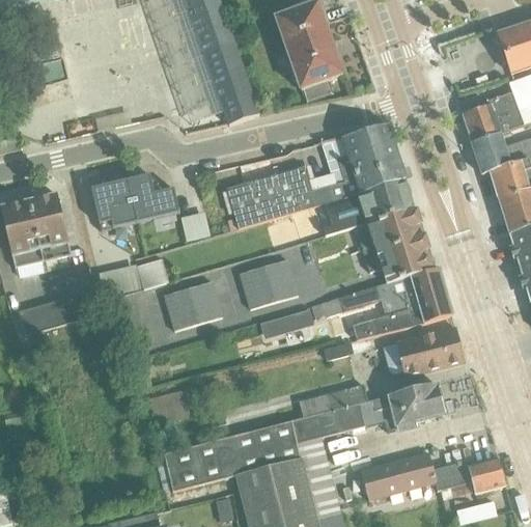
[(185,0),(224,112),(229,125),(260,114),(220,0),(0,0),(0,11),(51,0),(151,0),(151,1),(155,0),(185,0)]
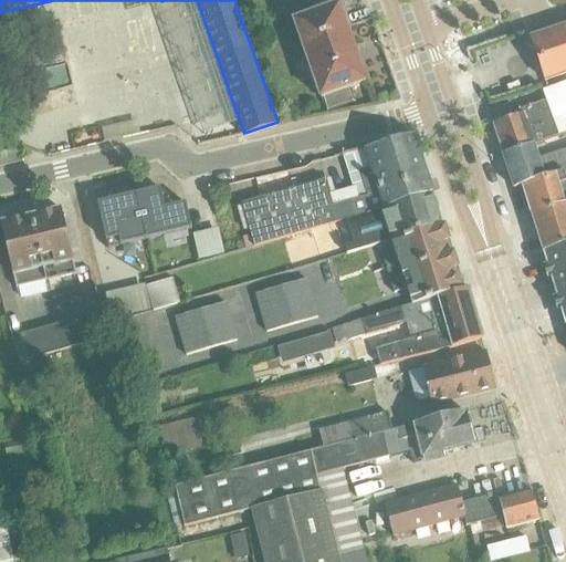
[(157,0),(203,132),(239,120),(197,0),(165,0),(161,1),(161,0),(157,0)]
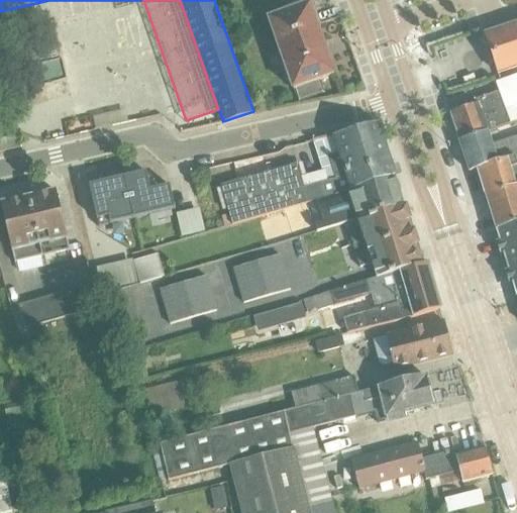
[(277,0),(279,6),(265,11),(267,18),(268,18),(293,87),(294,87),(327,75),(334,72),(317,23),(319,23),(311,2),(310,2),(309,0),(299,0),(296,1),(296,0),(277,0)]
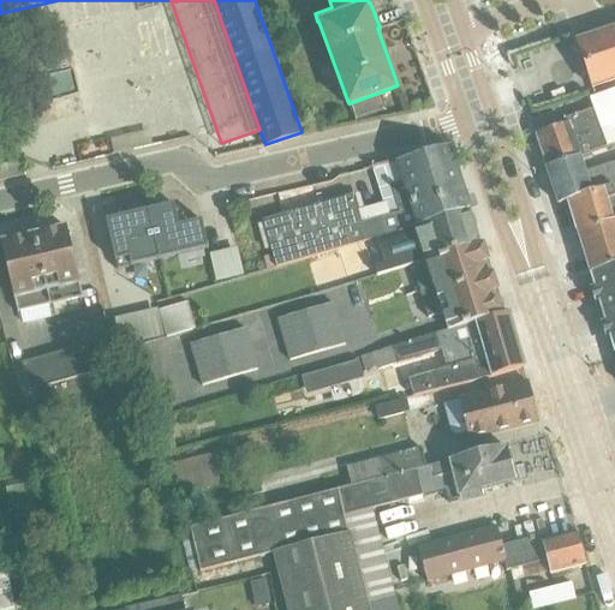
[(614,25),(579,39),(579,37),(577,39),(577,41),(578,41),(591,82),(591,84),(592,84),(614,76),(614,25)]
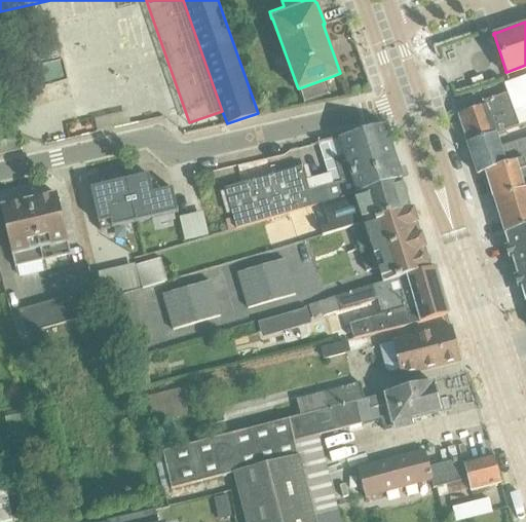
[(496,131),(525,119),(525,73),(509,80),(512,89),(483,99),(485,104),(457,113),(467,142),(496,131)]
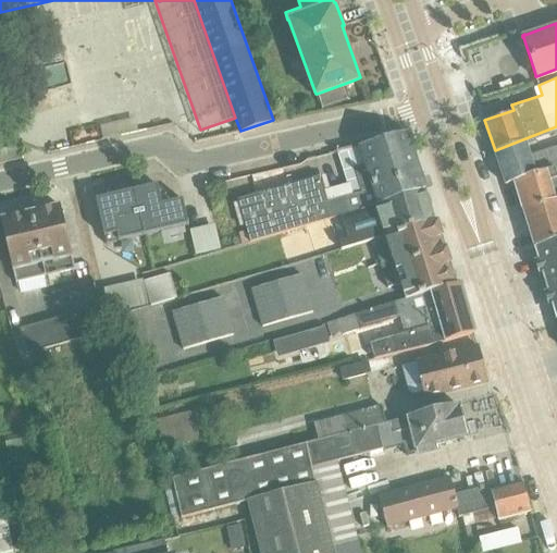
[(355,85),(353,81),(317,94),(321,108),(350,98),(346,87),(355,85)]
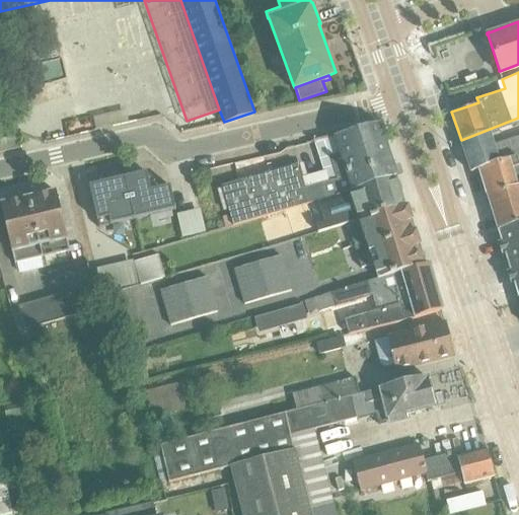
[(126,104),(92,113),(95,127),(130,120),(126,104)]
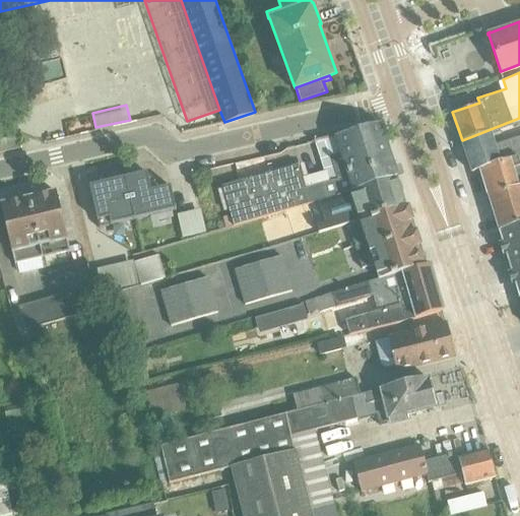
[(396,176),(379,121),(314,138),(321,170),(303,175),(299,162),(221,183),(230,212),(222,214),(225,224),(319,198),(396,176)]
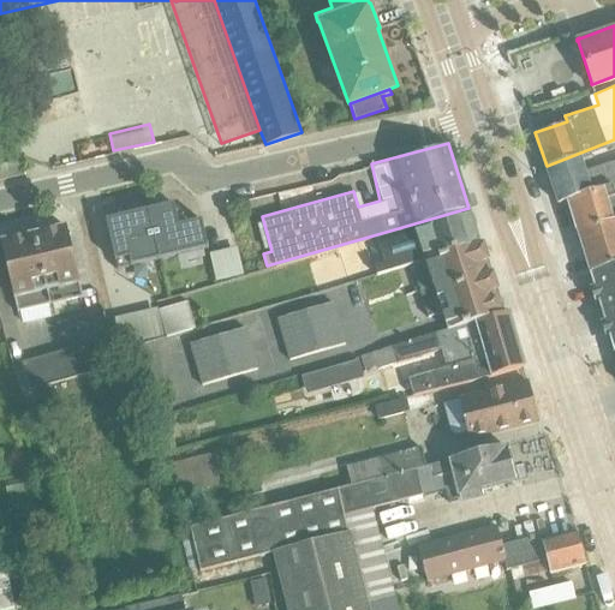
[(568,198),(614,181),(614,157),(586,168),(580,153),(547,166),(559,202),(568,198)]
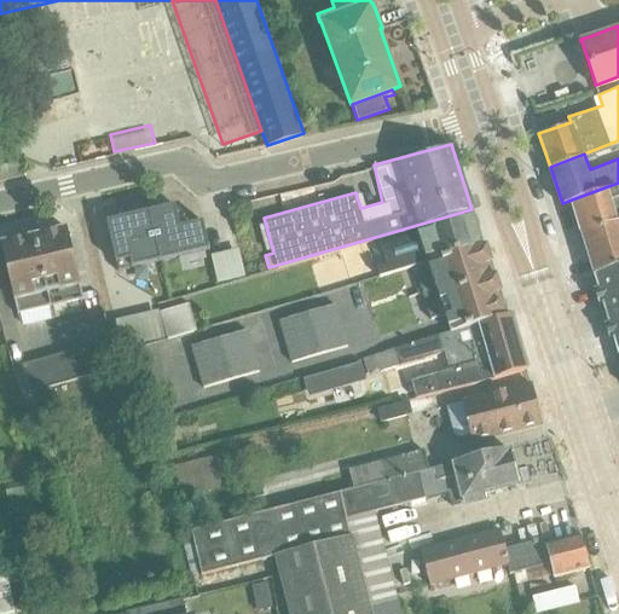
[(582,231),(618,218),(618,183),(572,200),(580,231),(582,231)]
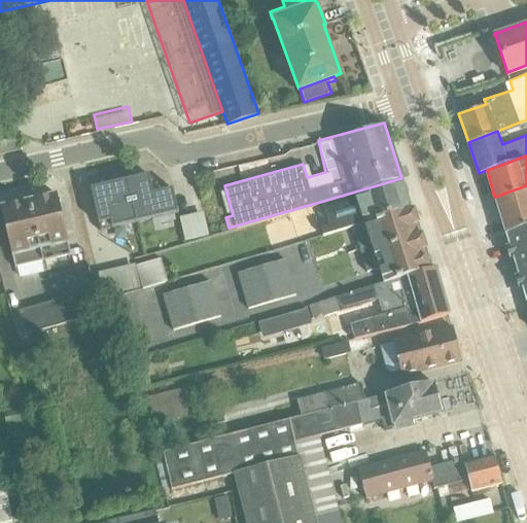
[(127,178),(137,221),(179,211),(173,186),(165,188),(149,173),(127,178)]
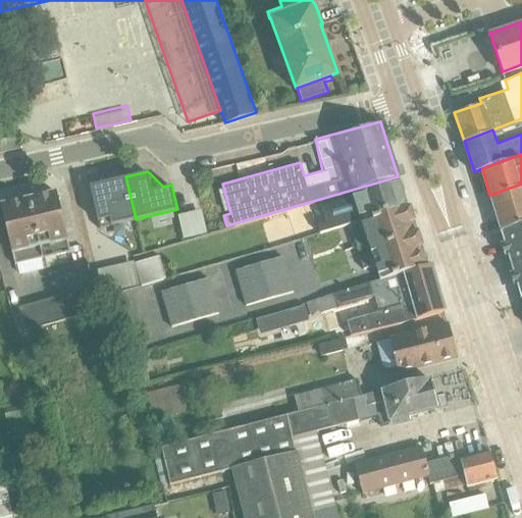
[(136,219),(125,176),(90,185),(100,227),(136,219)]
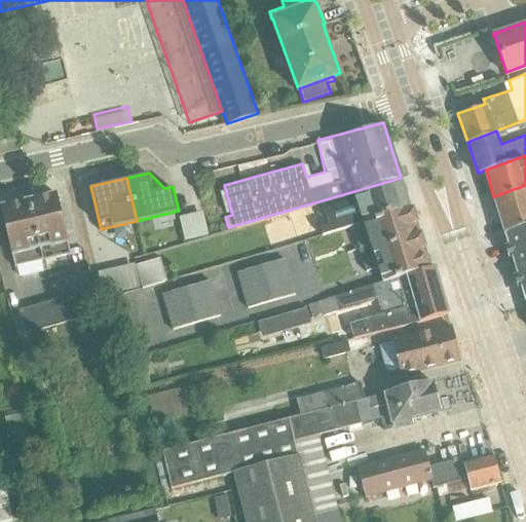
[(322,232),(352,223),(410,206),(401,178),(323,200),(329,224),(321,226),(322,232)]
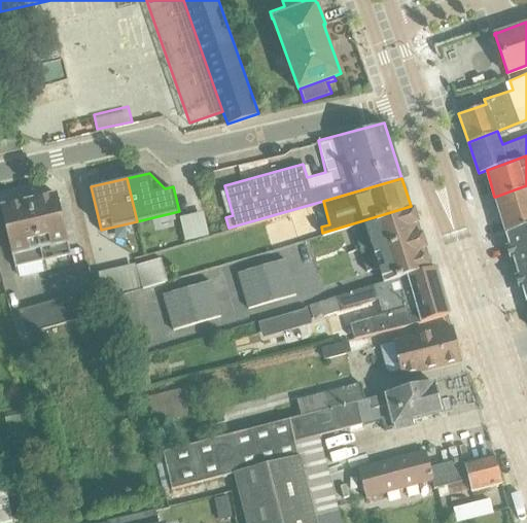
[(505,232),(526,224),(526,185),(495,197),(505,232)]
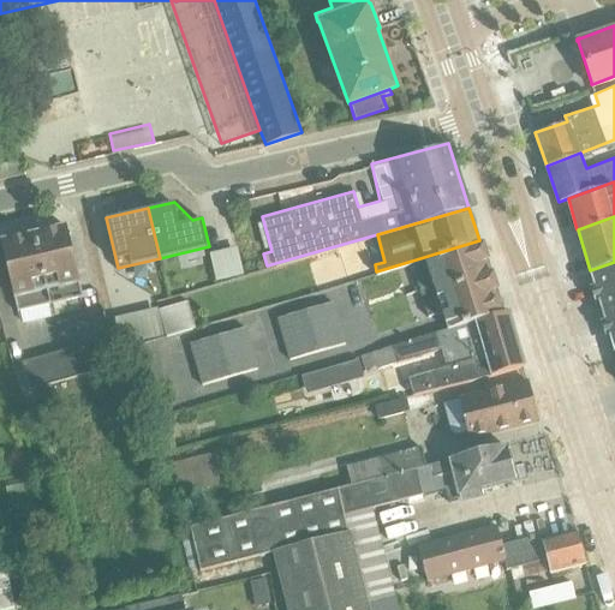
[(1,239),(17,308),(83,293),(66,225),(1,239)]
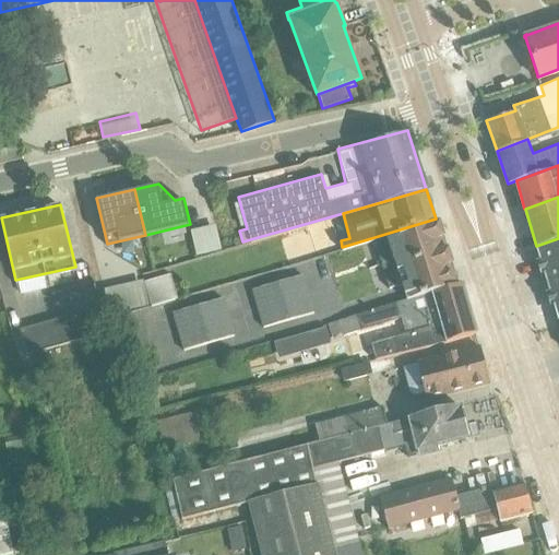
[(200,250),(225,245),(218,217),(193,223),(200,250)]
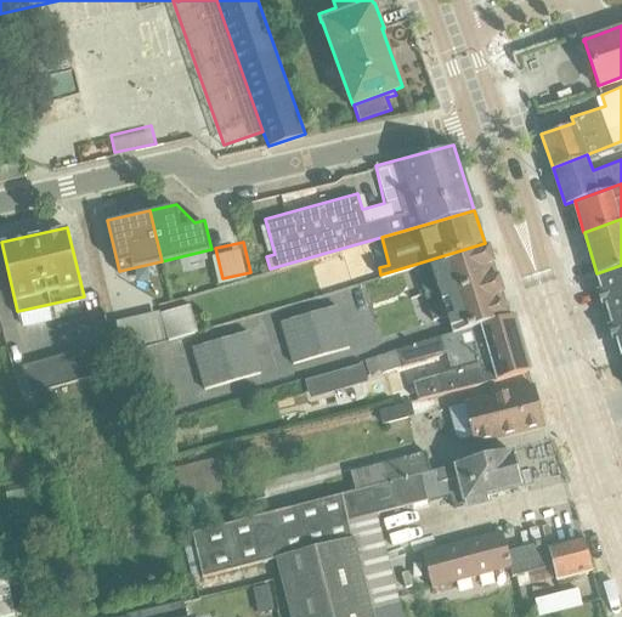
[(485,243),(417,264),(434,318),(446,315),(454,312),(456,315),(448,317),(451,322),(452,327),(468,322),(469,327),(491,320),(508,315),(505,305),(503,296),(485,243)]
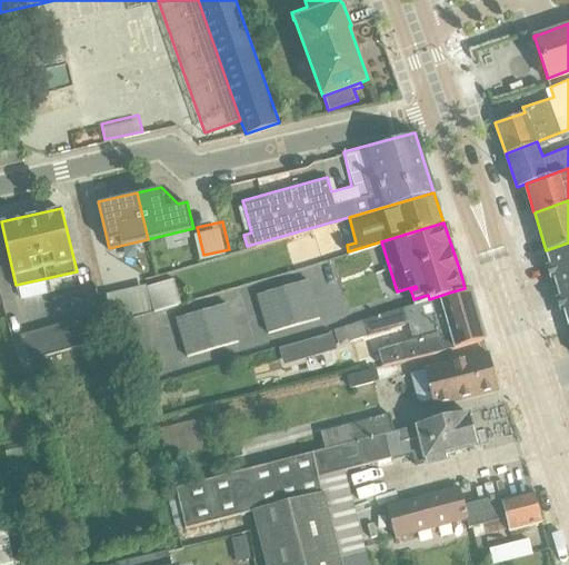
[(568,243),(546,250),(548,256),(548,255),(557,284),(557,286),(559,291),(561,297),(563,305),(566,305),(568,318),(568,243)]
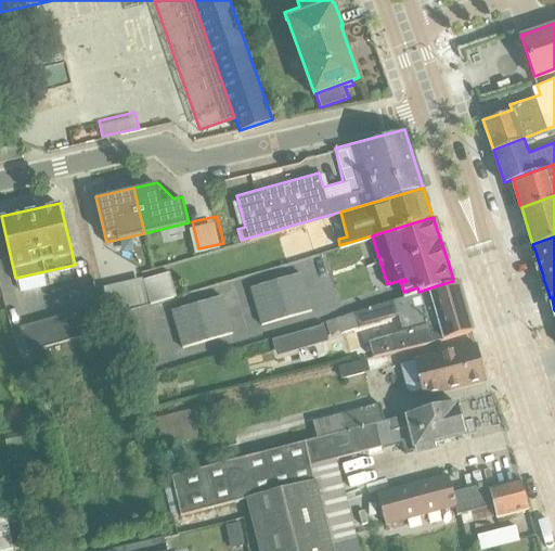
[(169,270),(142,278),(150,302),(176,294),(169,270)]
